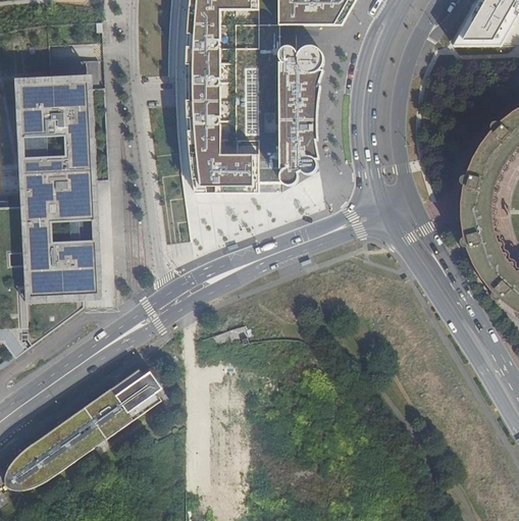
[(249,10),(248,0),(196,0),(195,14),(192,69),(193,131),(200,187),(250,186),(250,154),(219,154),(219,10),(249,10)]
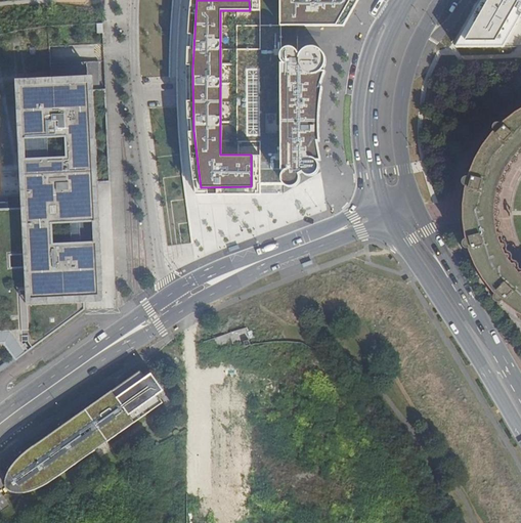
[(277,0),(278,26),(334,24),(346,0),(277,0)]
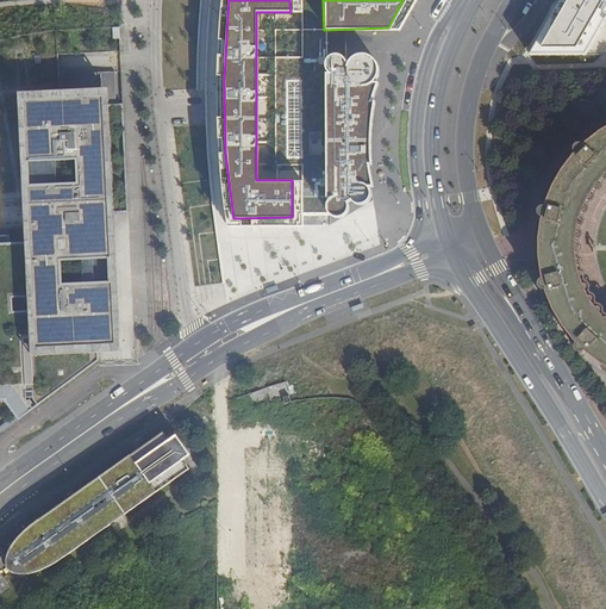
[(556,0),(531,48),(528,55),(582,54),(605,14),(601,12),(605,2),(605,0),(556,0)]
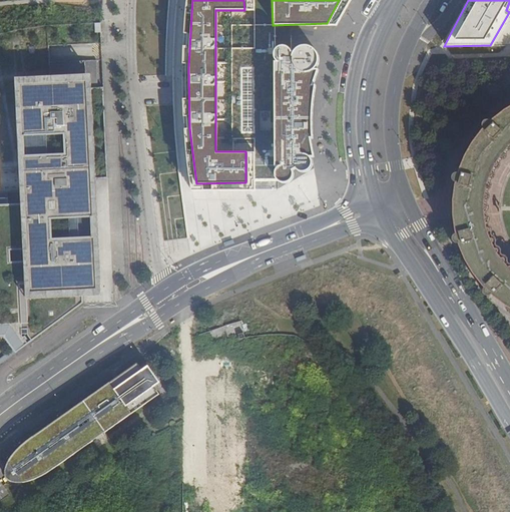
[(267,23),(217,24),(219,138),(271,139),(267,23)]
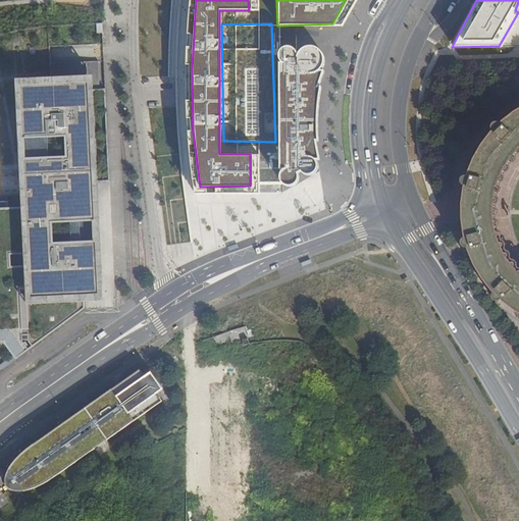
[(276,58),(277,63),(277,167),(283,167),(280,170),(278,172),(277,175),(277,178),(278,180),(280,183),(282,184),(284,185),(288,185),(290,184),(293,183),(296,179),(296,176),(296,173),(297,170),(300,170),(301,172),(304,173),(308,173),(310,172),(313,170),(314,166),(314,163),(313,160),(316,159),(312,140),(314,140),(314,113),(318,86),(315,86),(321,71),(318,70),(320,67),(322,62),(321,56),(318,51),(312,47),(306,47),(299,49),(296,52),(291,48),(286,47),(280,48),(277,53),(276,58)]
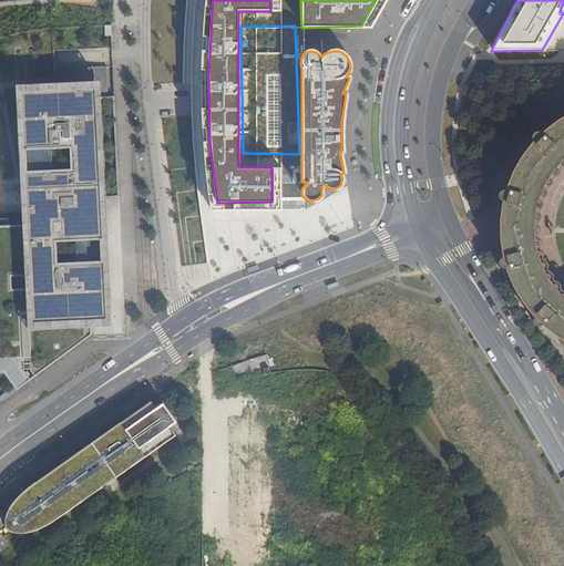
[(94,76),(10,82),(17,212),(0,212),(0,400),(88,336),(88,326),(106,325),(103,256),(94,76)]
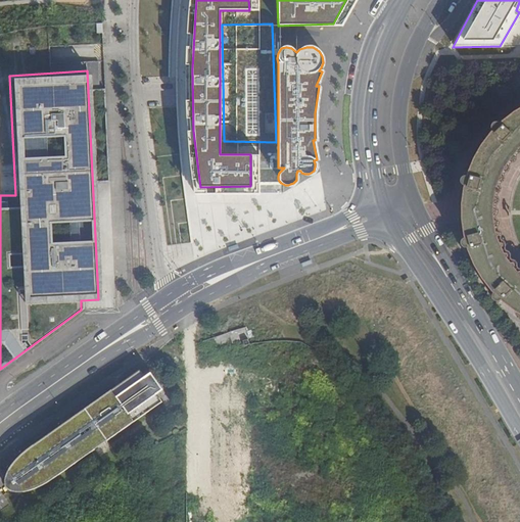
[(519,106),(513,111),(505,116),(497,123),(494,122),(488,127),(490,129),(485,136),(480,143),(475,151),(471,157),(469,162),(466,170),(464,176),(461,175),(459,184),(462,184),(461,193),(460,201),(460,210),(460,218),(460,225),(461,231),(463,238),(459,239),(461,247),(464,246),(467,253),(470,262),(474,268),(477,275),(482,281),(486,287),(491,292),(489,295),(494,301),(498,298),(504,304),(511,310),(518,314),(519,315),(519,275),(517,272),(511,266),(507,261),(504,255),(501,249),(499,243),(495,237),(494,230),(492,224),(492,217),(492,210),(492,208),(492,201),(493,193),(495,186),(499,178),(502,170),(507,162),(512,155),(516,150),(519,146),(519,106)]
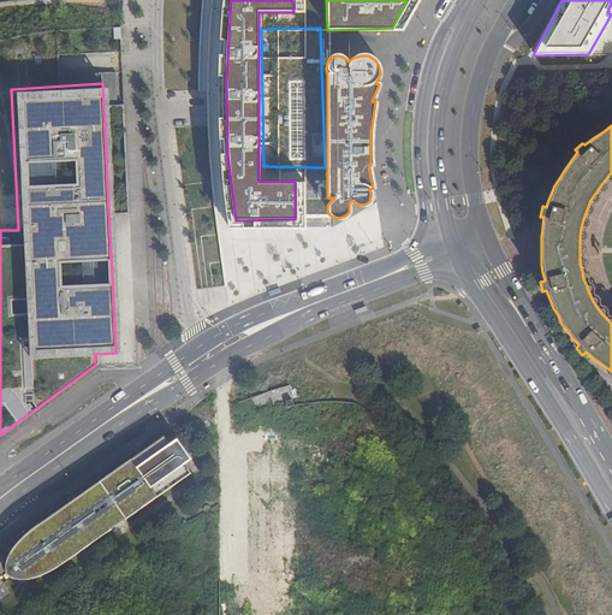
[(285,384),(247,397),(253,413),(290,400),(285,384)]
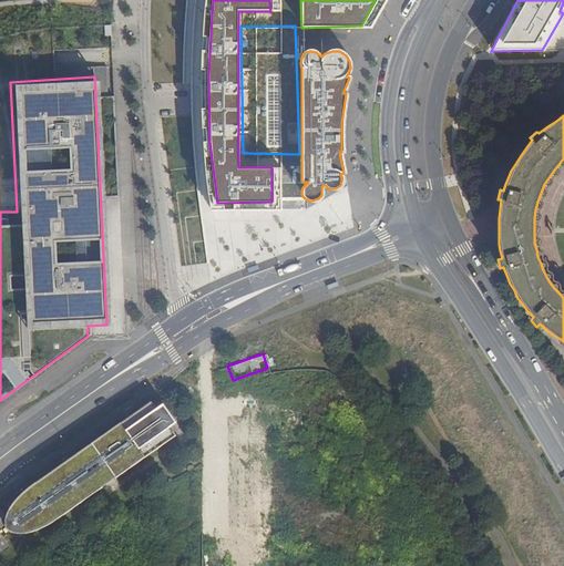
[(48,522),(52,518),(100,485),(99,484),(113,475),(113,476),(173,434),(167,425),(173,421),(162,404),(155,409),(150,400),(90,442),(91,443),(77,453),(75,452),(28,485),(26,486),(24,489),(20,493),(17,496),(12,501),(9,505),(6,511),(4,518),(4,522),(6,526),(8,527),(12,530),(20,531),(26,530),(31,528),(37,526),(42,524),(48,522)]
